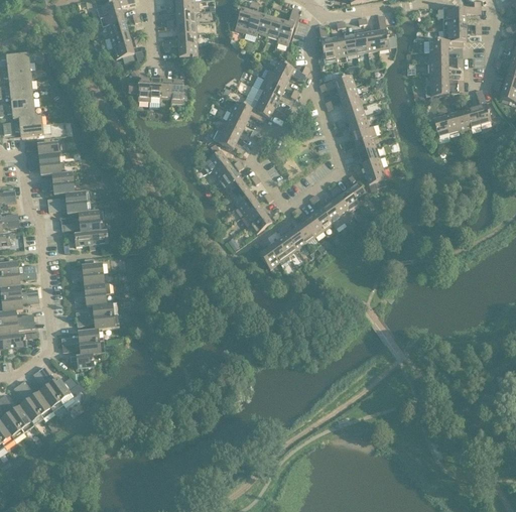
[(100,16),(122,10),(120,5),(135,1),(135,0),(116,0),(110,2),(97,5),(100,16)]
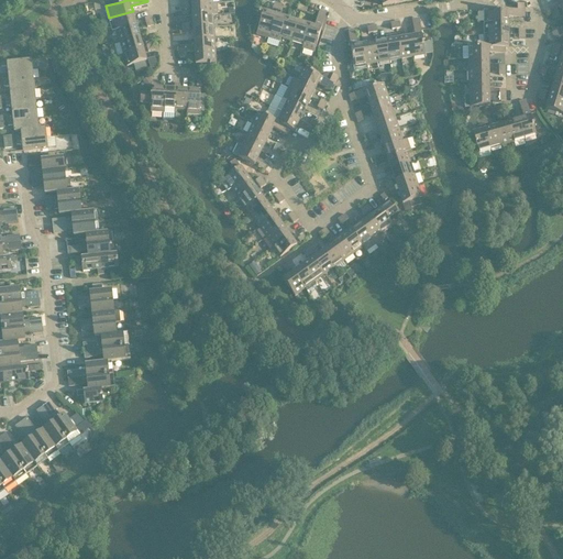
[(213,11),(212,0),(191,1),(192,13),(213,11)]
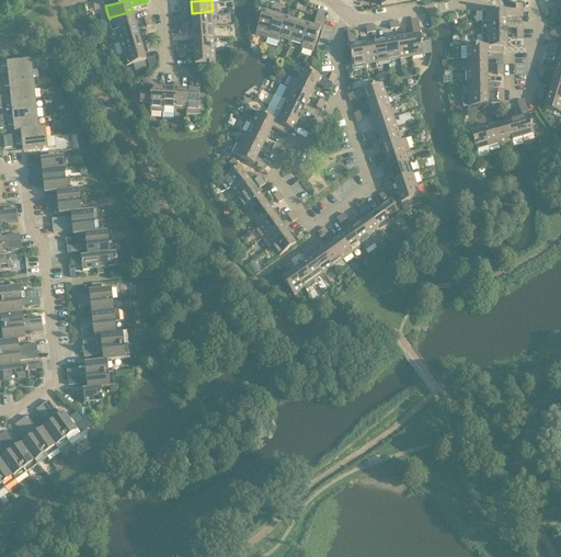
[(481,8),(481,20),(506,19),(506,14),(523,13),(523,7),(514,7),(481,8)]
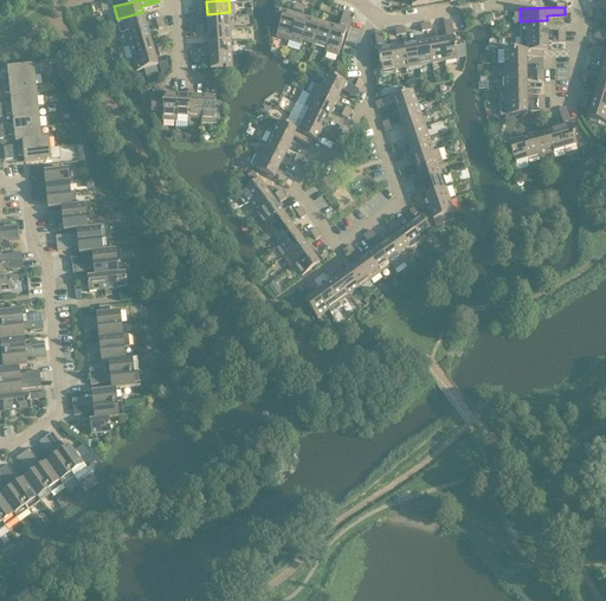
[(276,33),(289,38),(296,12),(283,8),(276,33)]
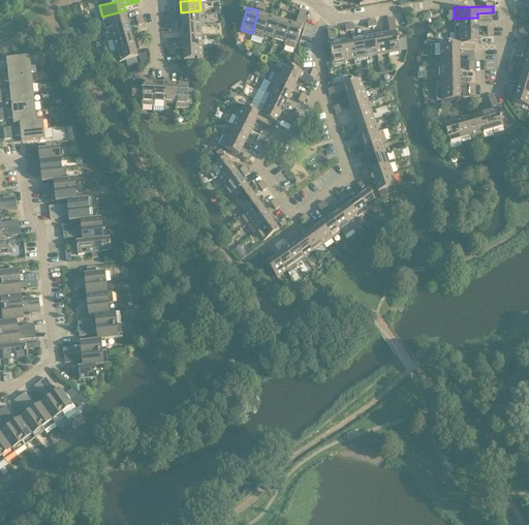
[(296,22),(290,21),(285,38),(297,41),(306,8),(300,7),(296,22)]
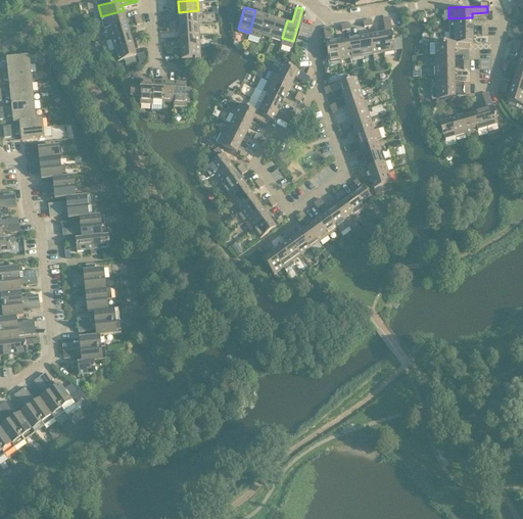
[(108,26),(127,20),(124,10),(101,16),(104,27),(108,26)]
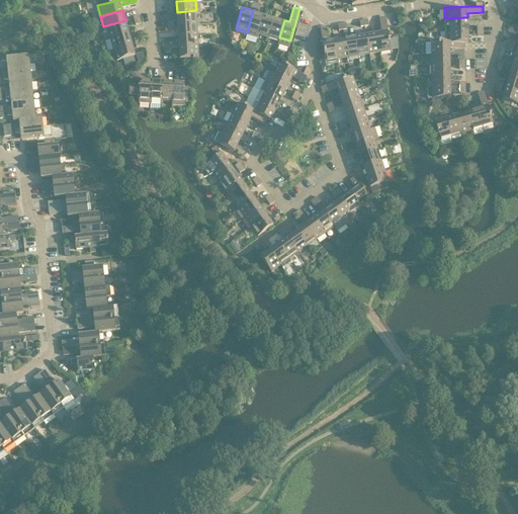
[(178,22),(196,21),(196,10),(177,12),(178,22)]
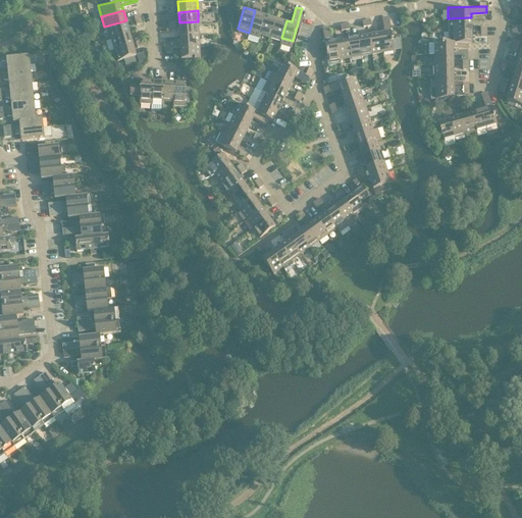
[(266,13),(255,10),(249,33),(259,36),(260,32),(266,13)]
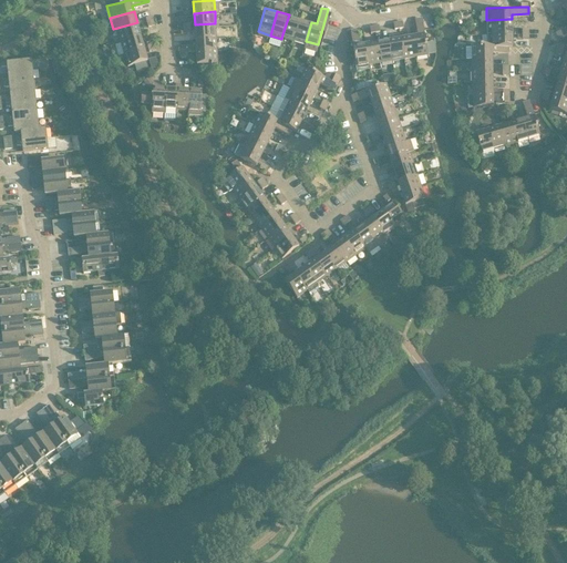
[(300,18),(289,14),(282,34),(294,38),(300,18)]
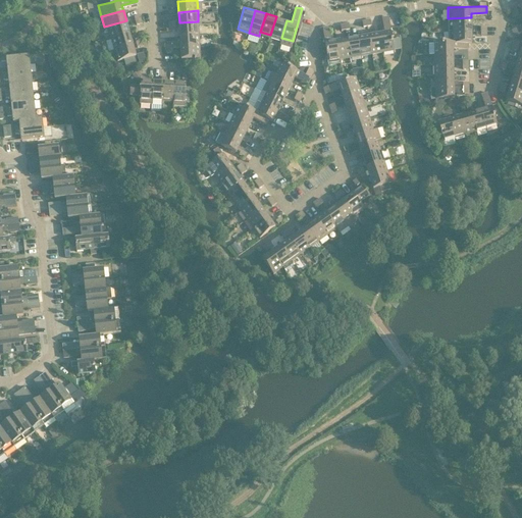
[(384,30),(379,31),(382,49),(394,48),(388,14),(382,15),(384,30)]
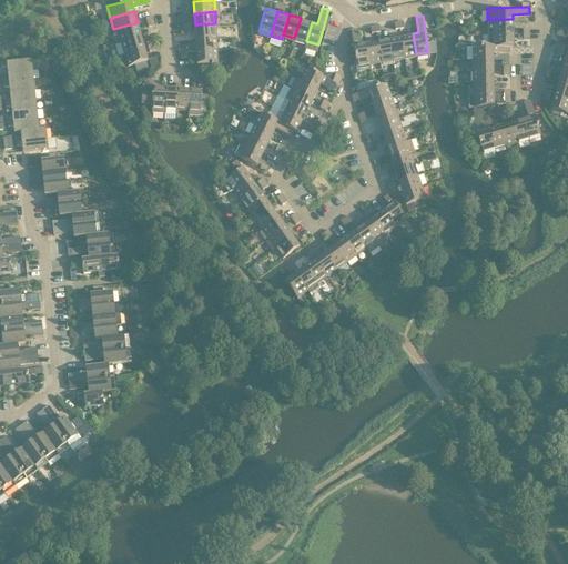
[(312,22),(301,18),(294,38),(306,41),(312,22)]
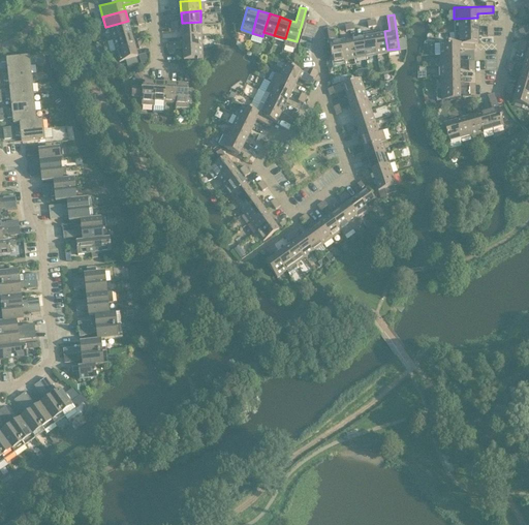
[(477,29),(477,18),(454,19),(455,30),(477,29)]
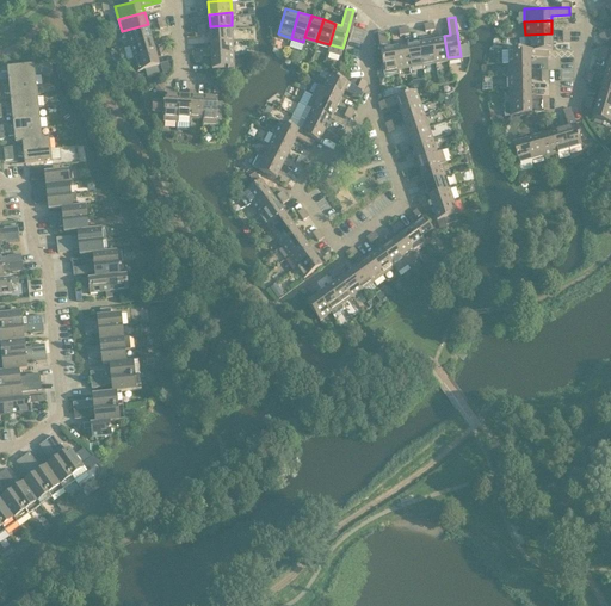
[(148,24),(127,30),(130,43),(152,37),(148,24)]
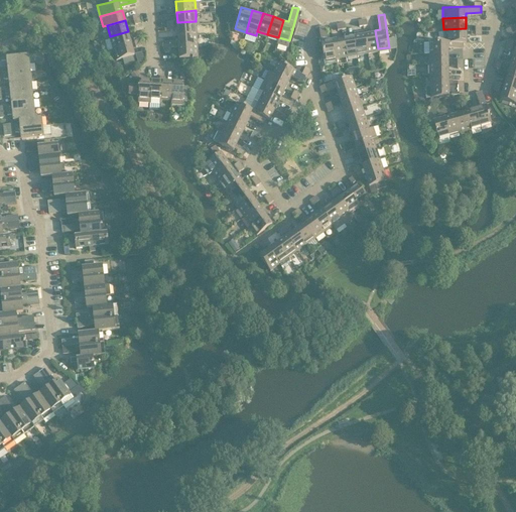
[(197,32),(196,21),(177,22),(177,33),(197,32)]
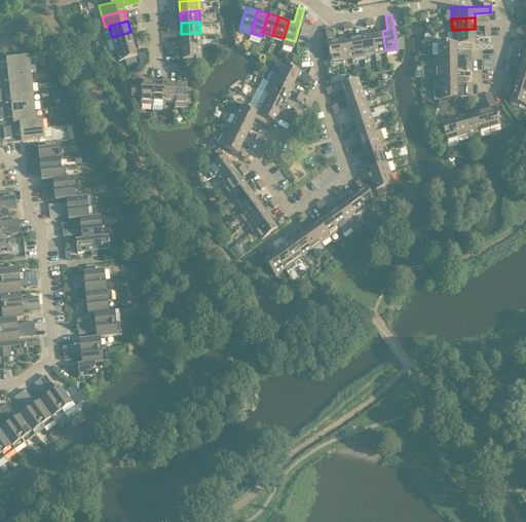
[(525,23),(516,27),(518,33),(525,30),(525,23)]
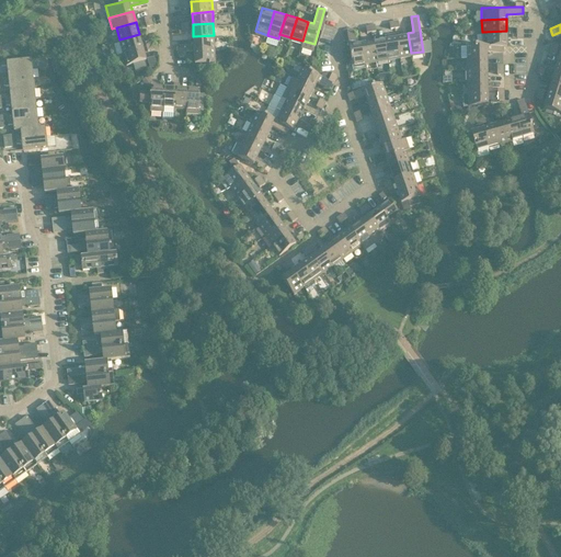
[(365,65),(365,60),(362,41),(356,42),(353,25),(346,26),(353,67),(365,65)]
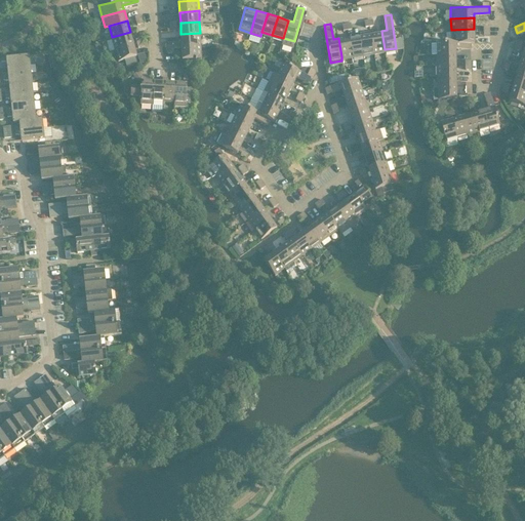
[(451,30),(451,40),(455,40),(471,40),(471,41),(474,41),(474,29),(451,30)]
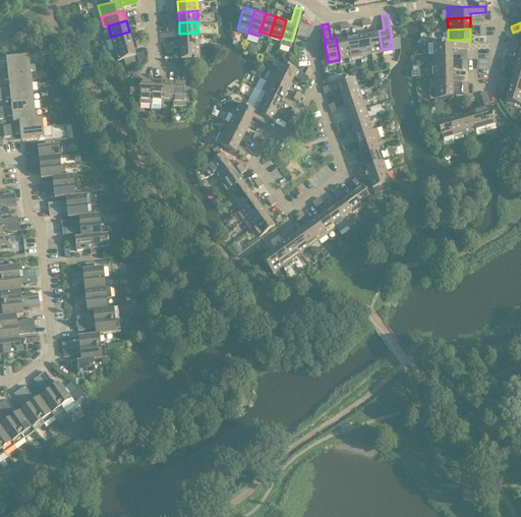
[(371,51),(382,49),(379,31),(368,33),(371,51)]
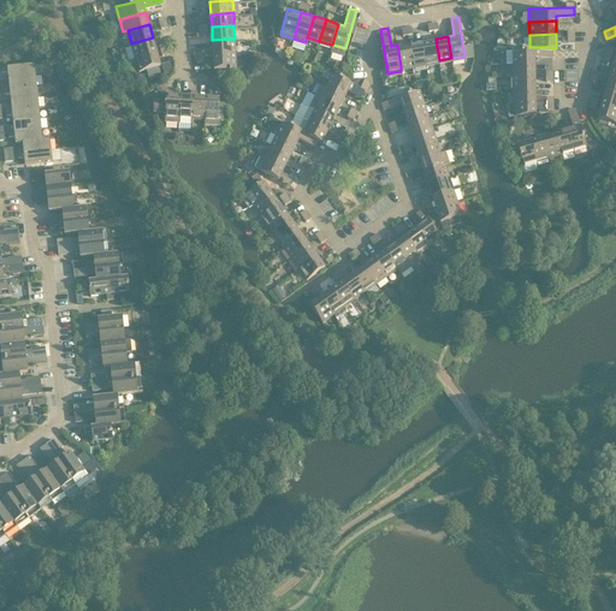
[(131,43),(135,55),(157,49),(153,37),(131,43)]
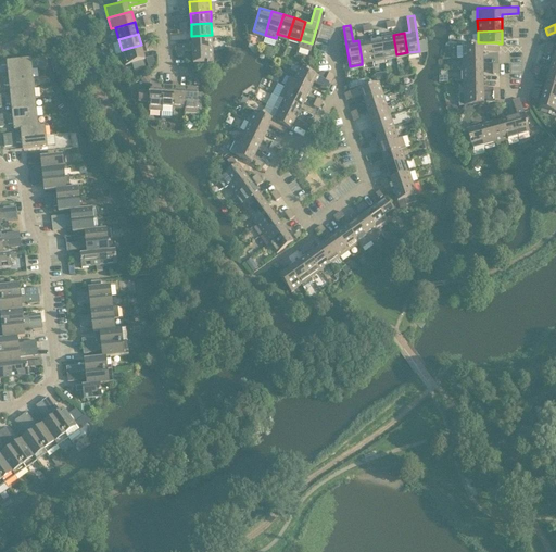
[(182,48),(192,48),(213,47),(212,35),(191,36),(192,44),(176,45),(176,49),(182,48)]
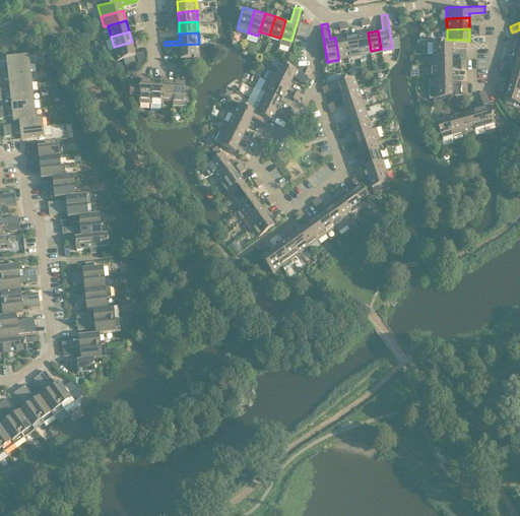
[(360,53),(371,51),(368,33),(356,35),(360,53)]
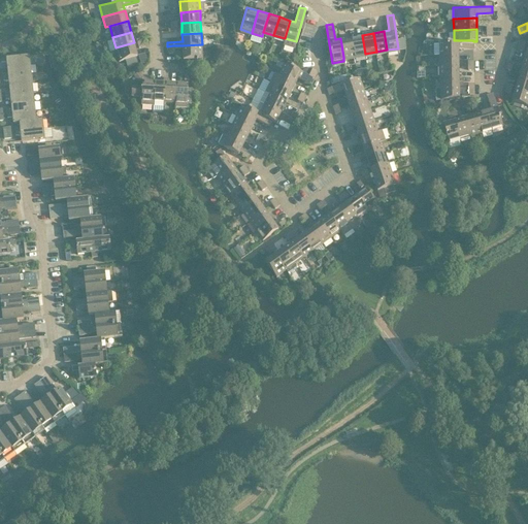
[(354,56),(365,54),(362,35),(351,36),(354,56)]
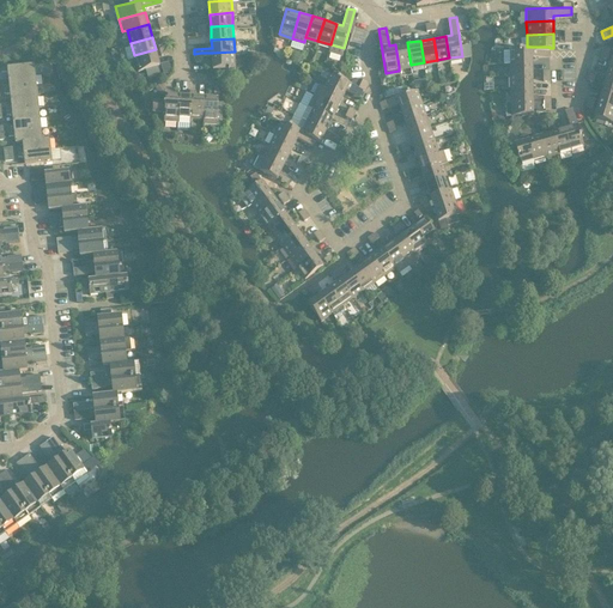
[(407,42),(395,44),(399,66),(411,65),(407,42)]
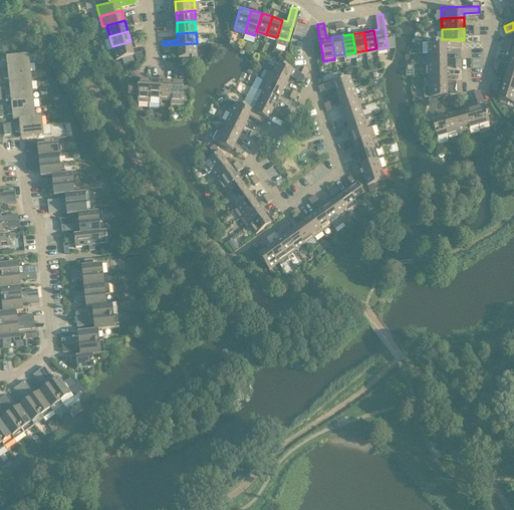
[(446,39),(442,39),(422,39),(423,51),(428,50),(446,50),(446,45),(461,45),(461,40),(461,39),(446,39)]
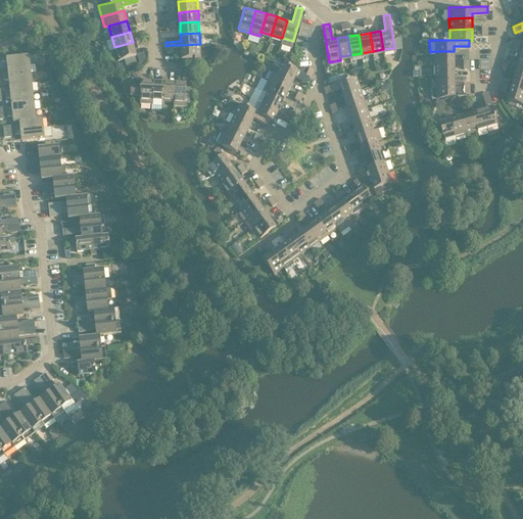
[(133,42),(114,47),(117,58),(125,56),(127,63),(137,60),(135,53),(136,53),(133,42)]
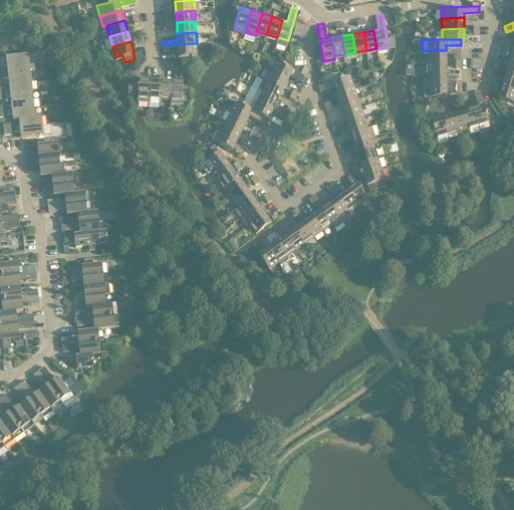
[(198,60),(197,43),(178,44),(179,55),(188,55),(193,60),(198,60)]
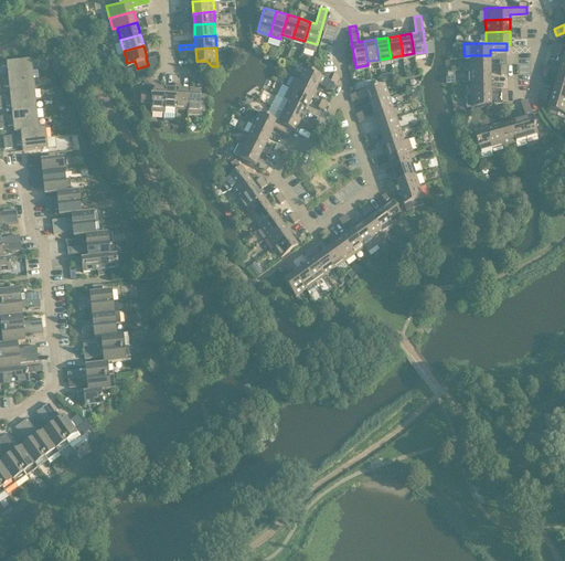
[(470,55),(470,67),(490,67),(490,55),(470,55)]
